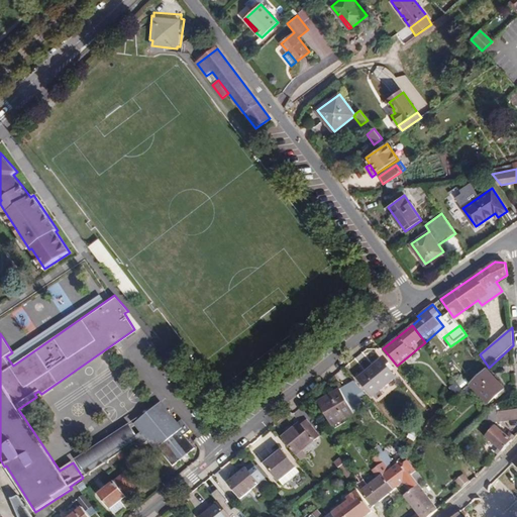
[(389,368),(382,359),(358,379),(373,396),(396,377),(391,371),(389,368)]
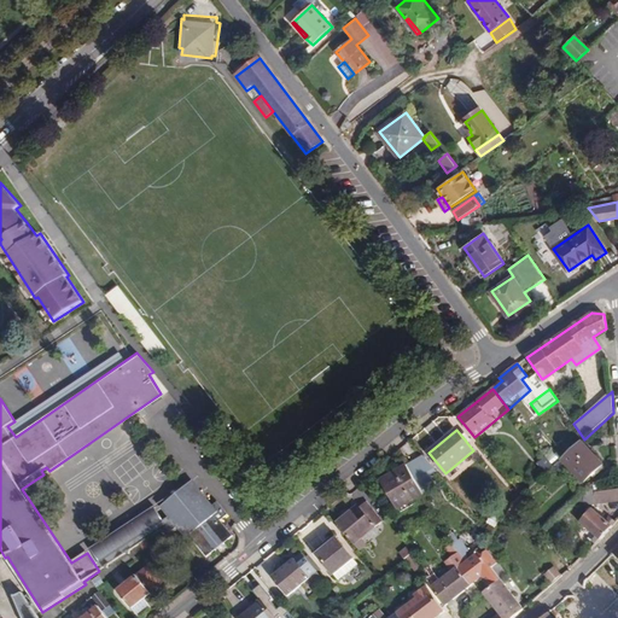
[(604,465),(582,442),(563,460),(570,468),(584,483),(604,465)]
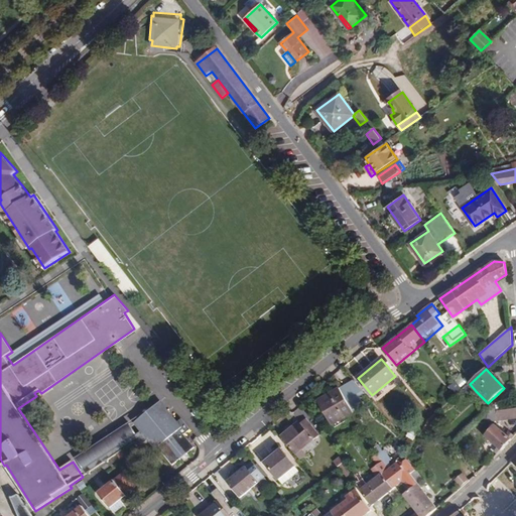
[(340,388),(354,411),(360,407),(344,380),(338,384),(340,388)]
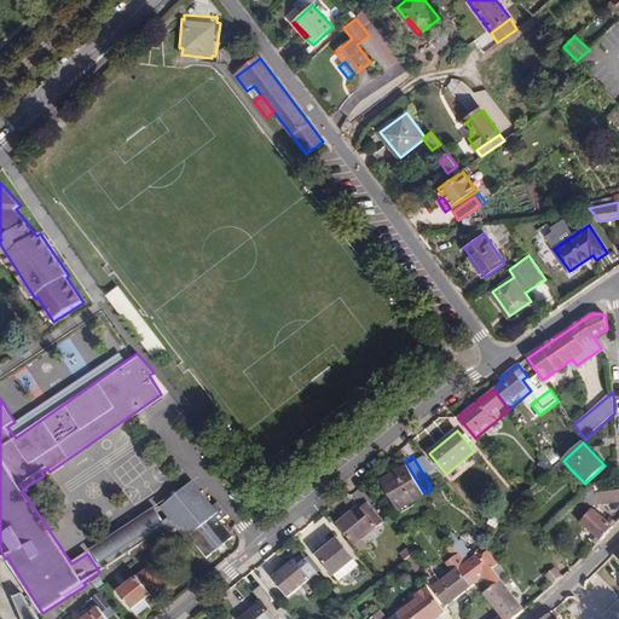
[(571,469),(563,461),(557,466),(565,474),(571,469)]
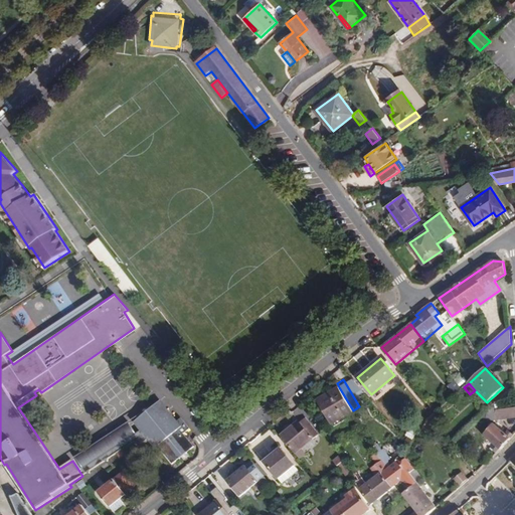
[(354,411),(353,410),(339,387),(318,400),(333,424),(345,416),(354,411)]
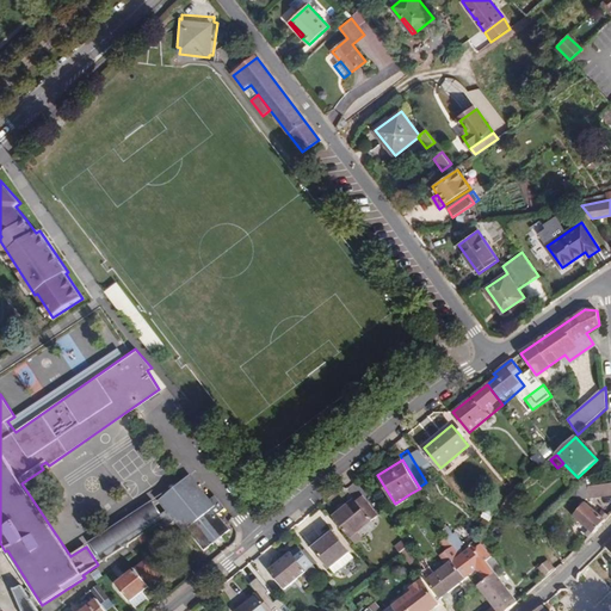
[(211,500),(191,475),(159,501),(167,511),(185,532),(190,529),(195,535),(192,536),(205,551),(210,548),(208,545),(213,543),(211,542),(221,535),(221,536),(224,532),(226,534),(230,530),(218,514),(226,508),(215,497),(211,500)]
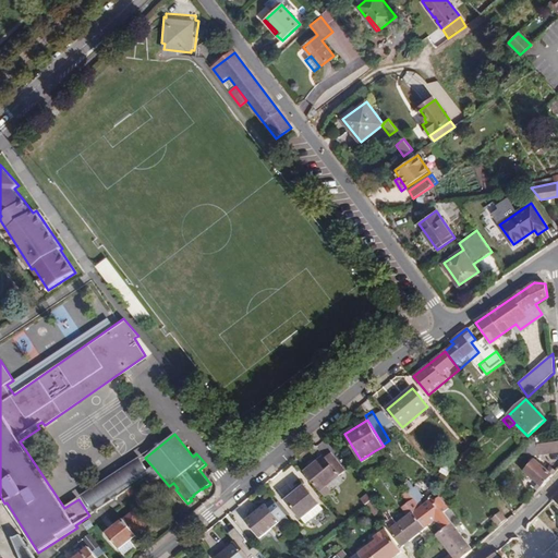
[(545,444),(544,436),(536,437),(538,445),(545,444)]
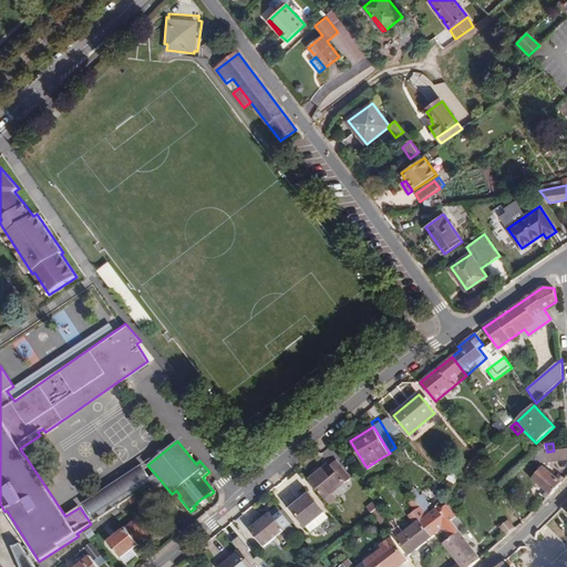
[(547,452),(545,444),(535,454),(536,462),(545,464),(566,460),(566,449),(554,451),(547,452)]
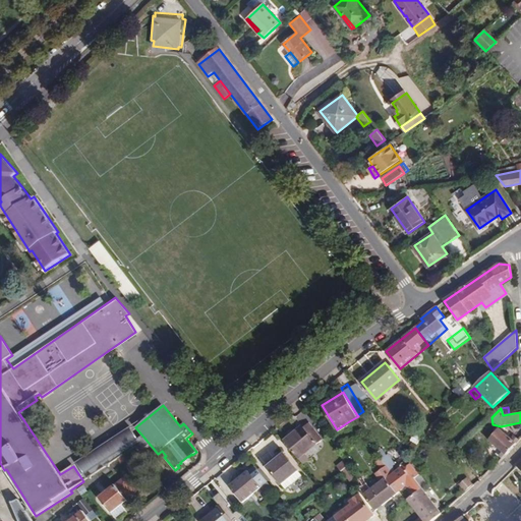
[(351,424),(349,421),(337,429),(339,432),(351,424)]
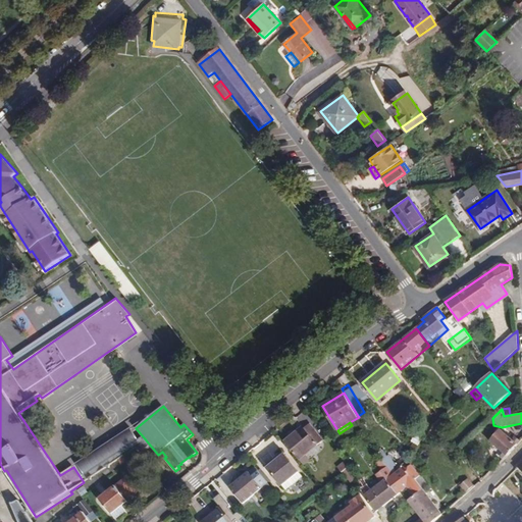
[(323,441),(310,424),(304,428),(303,427),(285,442),(300,460),(305,456),(323,441)]
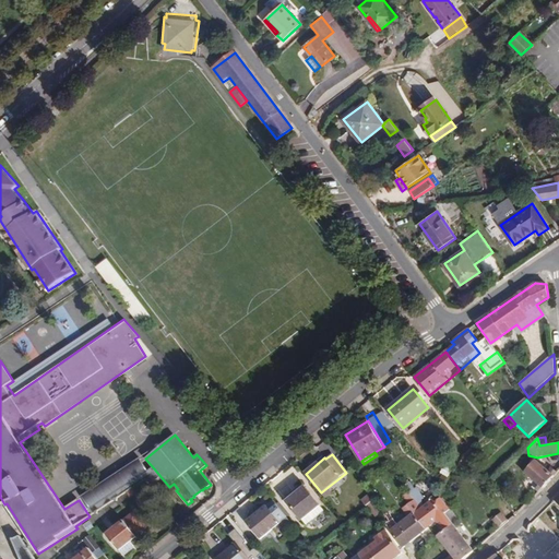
[(82,497),(94,514),(145,480),(153,483),(161,477),(153,467),(149,471),(141,459),(82,497)]
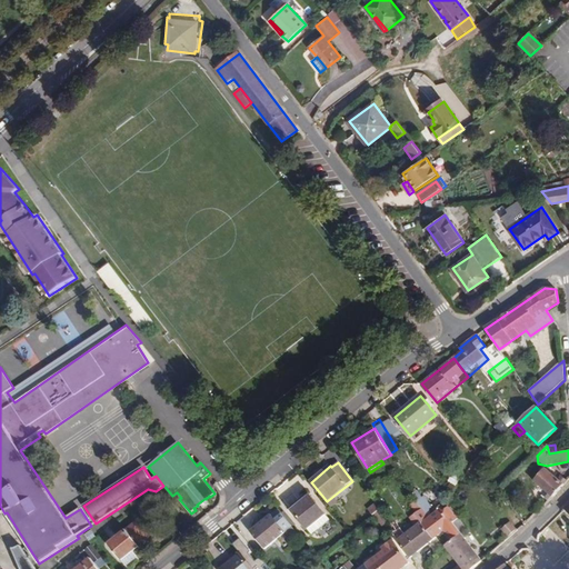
[(558,479),(546,468),(533,480),(552,498),(553,498),(568,481),(561,476),(558,479)]
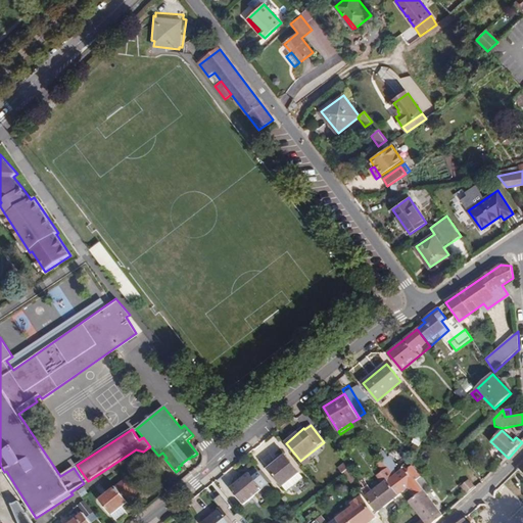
[(412,442),(419,446),(424,438),(417,433),(412,442)]
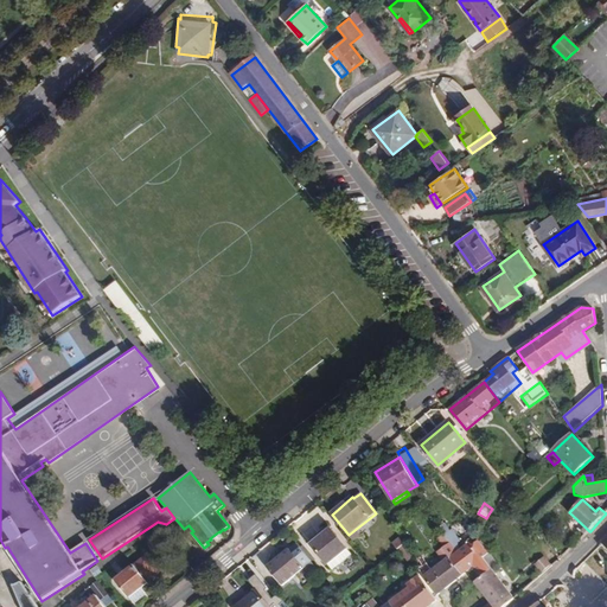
[(449,544),(442,548),(448,562),(461,577),(474,567),(483,577),(492,569),(484,558),(481,556),(481,557),(471,543),(460,551),(457,544),(459,543),(453,531),(451,532),(447,524),(441,526),(448,541),(448,542),(449,544)]
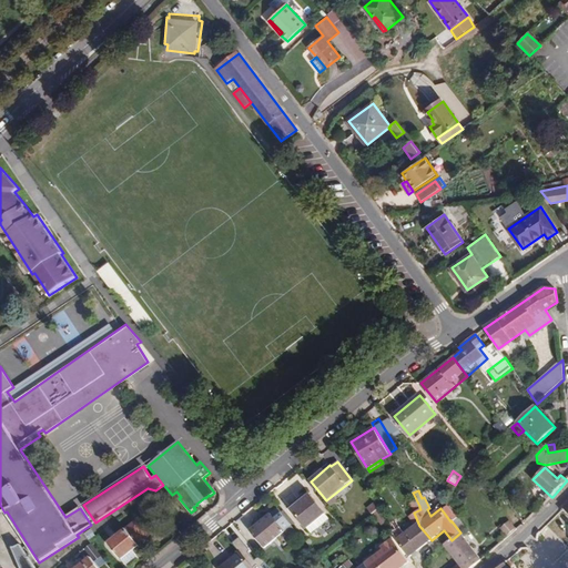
[(325,515),(308,494),(302,498),(304,500),(292,509),(307,529),(325,515)]
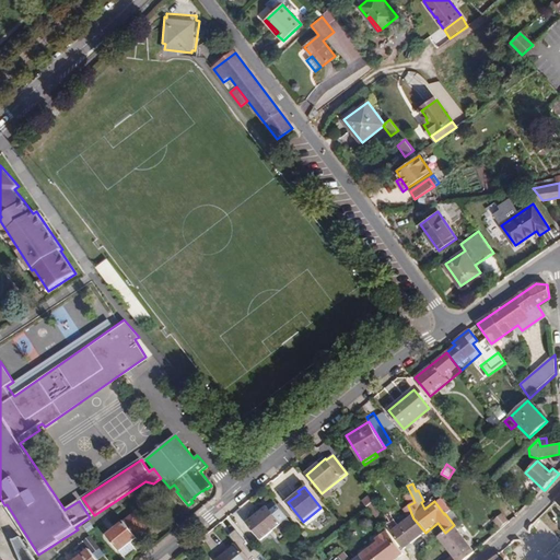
[(331,494),(327,489),(322,493),(326,499),(331,494)]
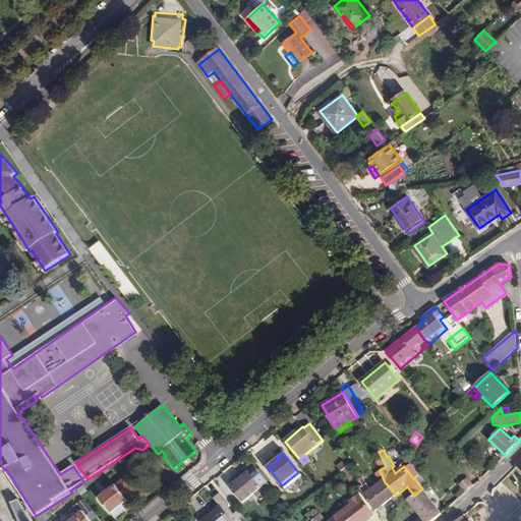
[(279,459),(277,457),(267,465),(268,467),(279,459)]
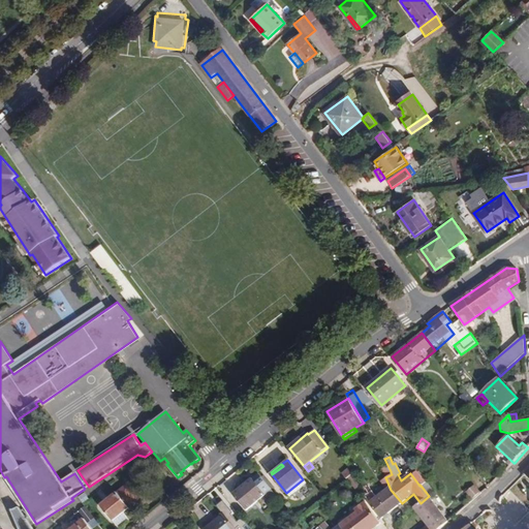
[(419,485),(422,487),(426,483),(413,467),(408,471),(410,473),(419,486),(419,485)]
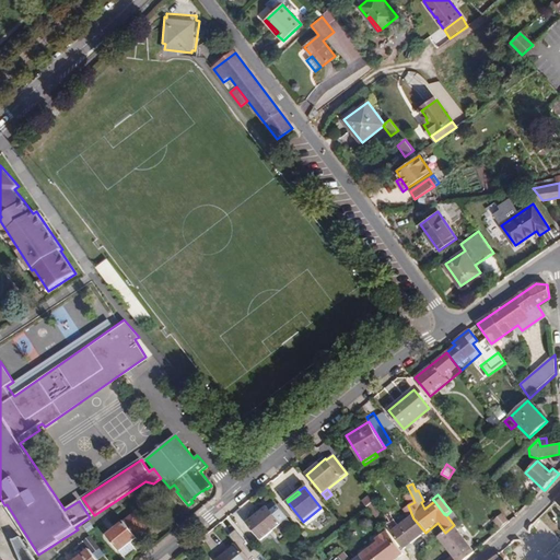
[(413,518),(408,505),(403,510),(409,518),(398,527),(393,520),(385,526),(404,549),(426,533),(413,518)]
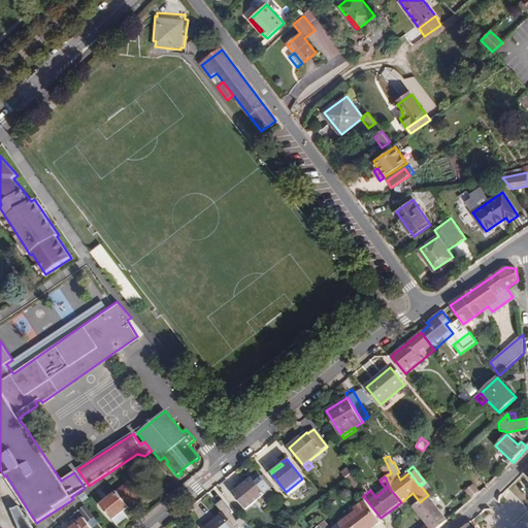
[(265,494),(252,477),(233,493),(246,509),(265,494)]
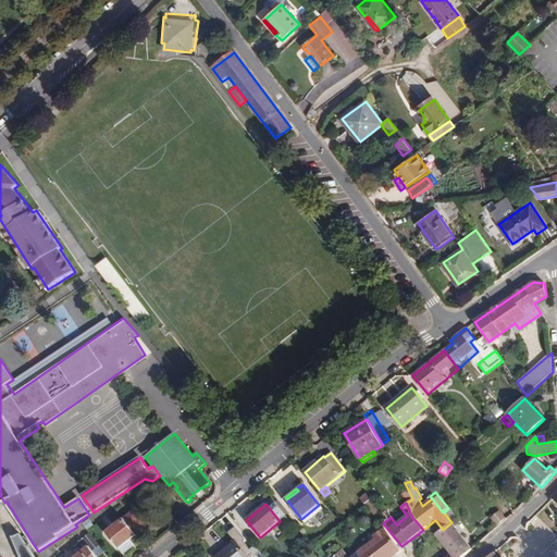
[(323,510),(319,505),(301,519),(306,523),(323,510)]
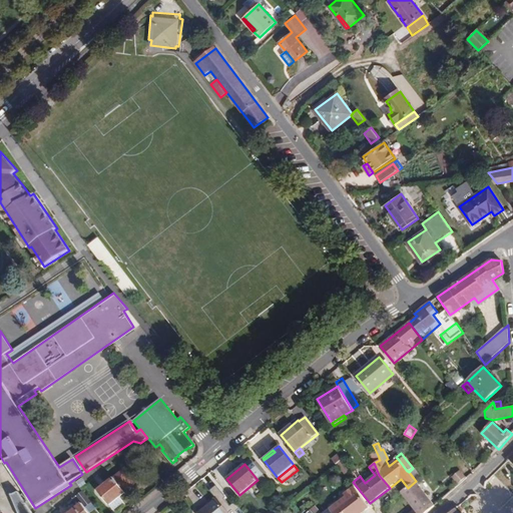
[(459,484),(467,476),(459,469),(452,477),(459,484)]
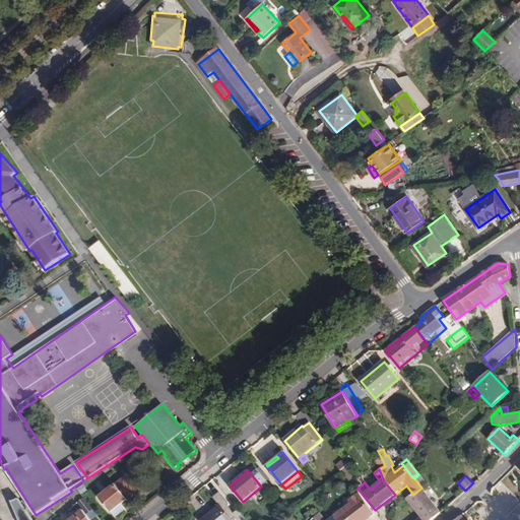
[(136,492),(125,476),(99,498),(111,512),(121,504),(136,492)]
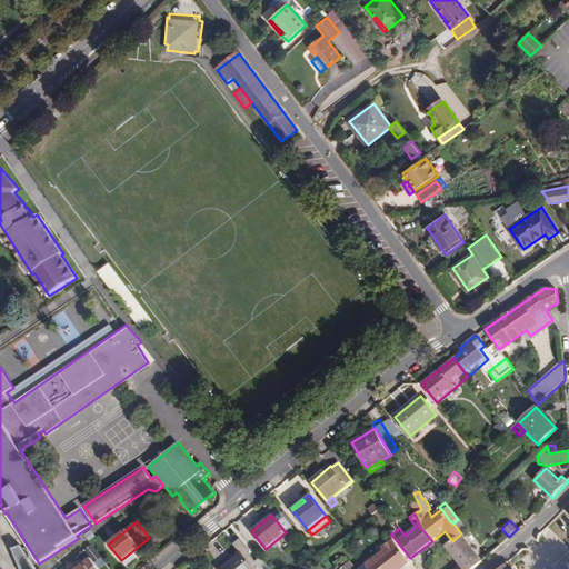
[(529,568),(540,568),(545,565),(548,568),(555,568),(560,565),(563,568),(568,568),(568,549),(550,529),(519,558),(529,568)]
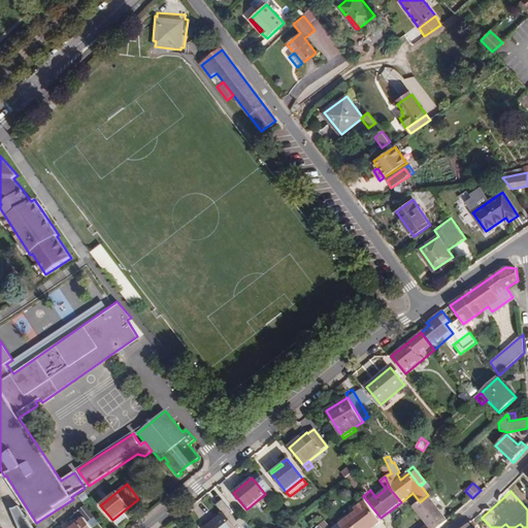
[(330,497),(335,506),(344,502),(339,492),(330,497)]
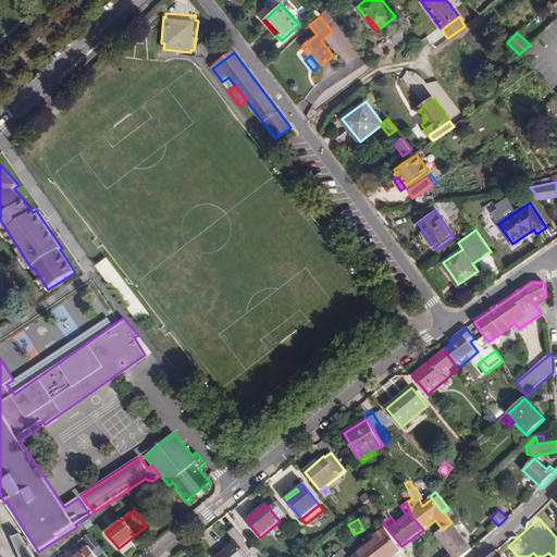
[(436,534),(443,530),(435,520),(423,530),(445,556),(463,556),(472,549),(467,542),(461,545),(450,554),(436,534)]
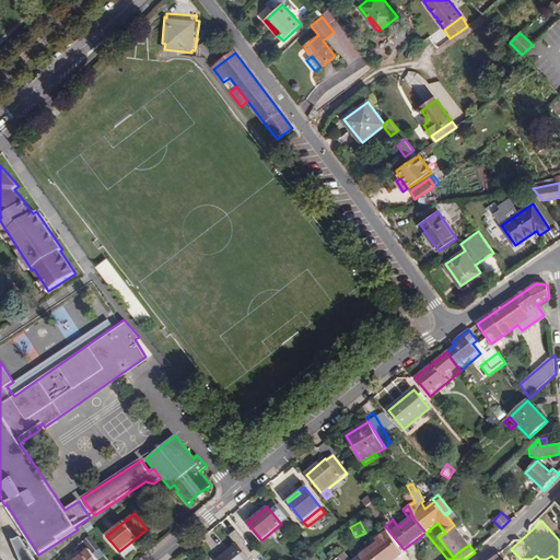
[(376,544),(360,558),(361,559),(395,559),(404,555),(386,533),(374,541),(376,544)]
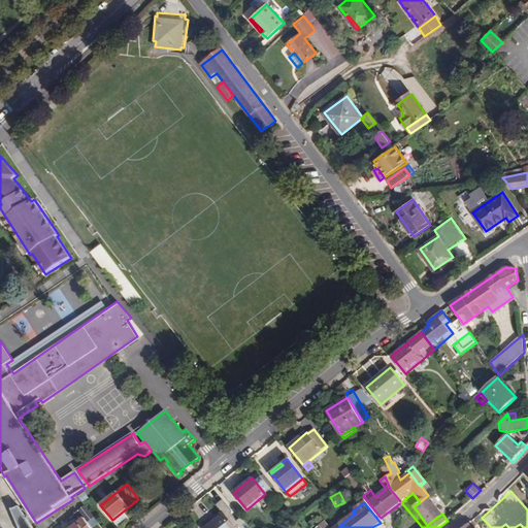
[(33,527),(20,506),(12,509),(20,527),(33,527)]
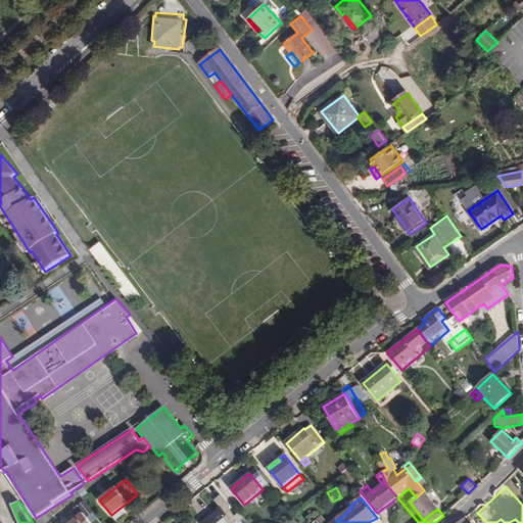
[(127,513),(122,507),(111,515),(116,521),(127,513)]
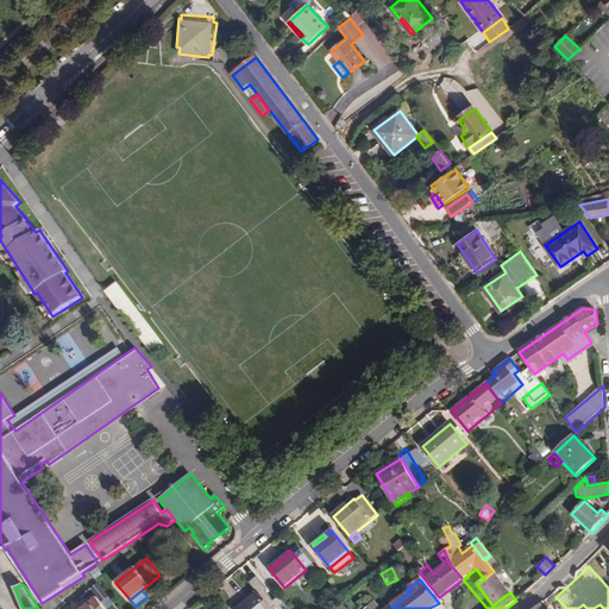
[(270,608),(257,592),(237,608),(270,608)]
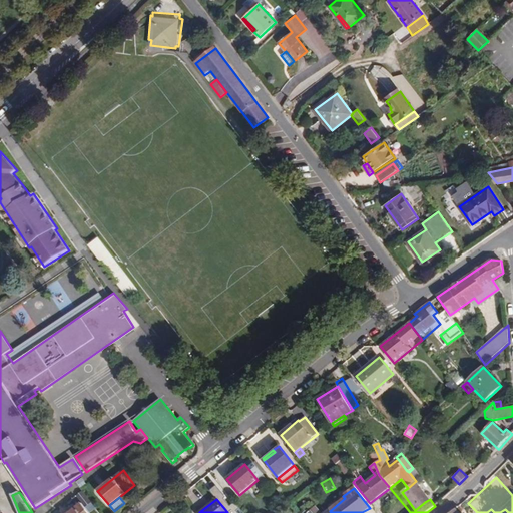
[(89,512),(82,503),(69,512),(89,512)]
